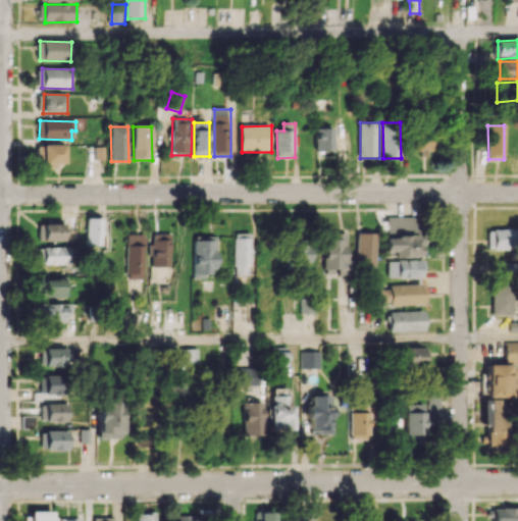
[(317,152),(335,152),(335,128),(318,128),(317,152)]
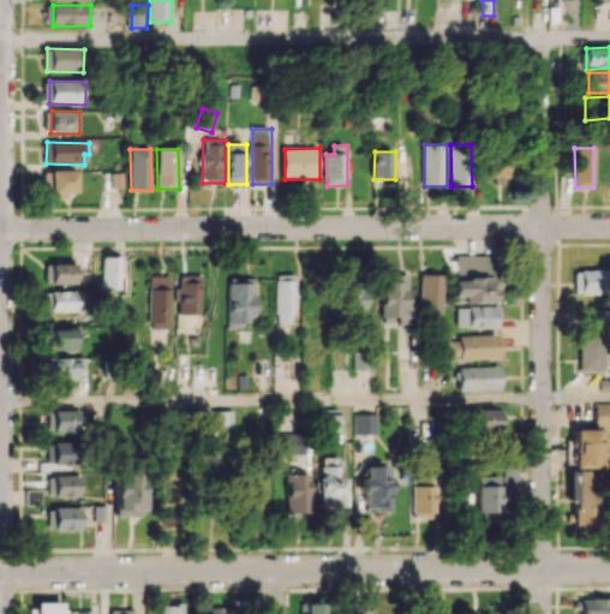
[(510,179),(510,156),(492,156),(492,179),(510,179)]
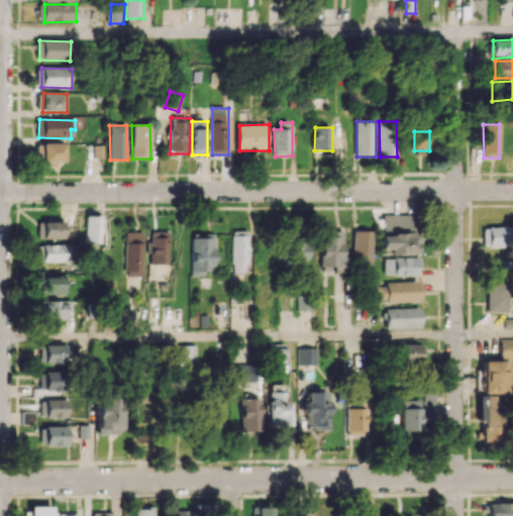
[(66,144),(38,143),(38,166),(66,166),(66,144)]
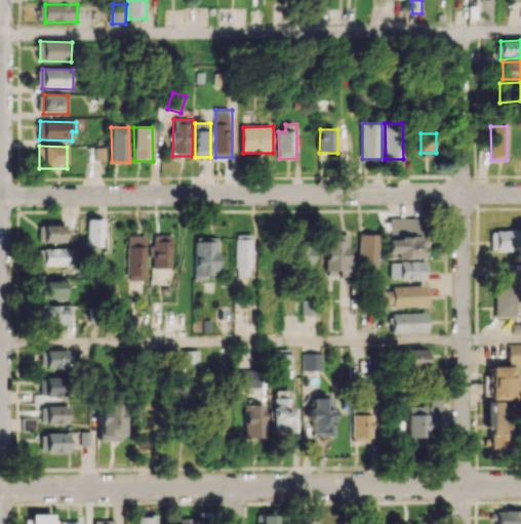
[(107,247),(107,220),(90,219),(89,247),(107,247)]
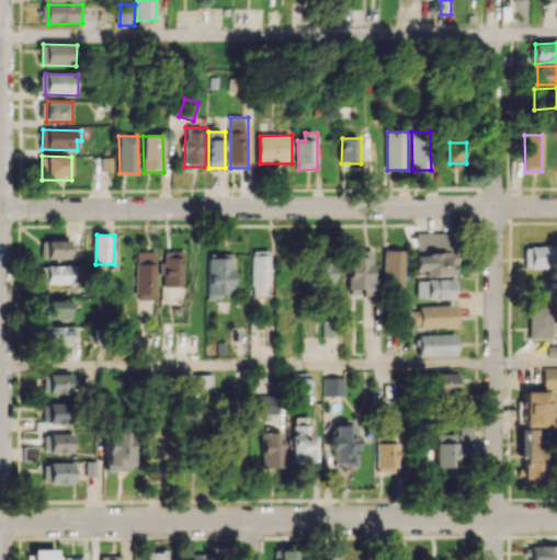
[(415,271),(424,272),(424,276),(455,277),(456,235),(419,235),(419,256),(415,256),(415,271)]
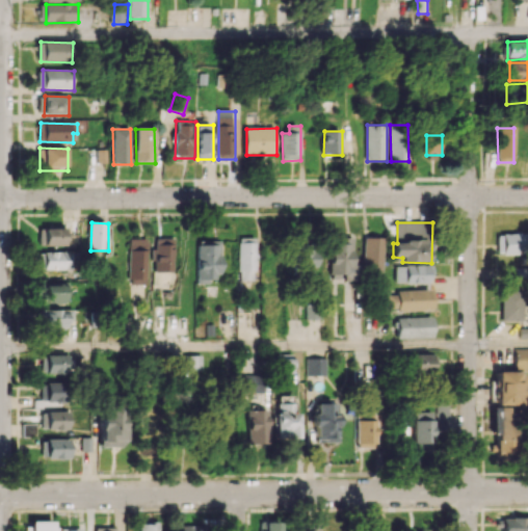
[(69,229),(47,229),(47,245),(69,246),(69,229)]
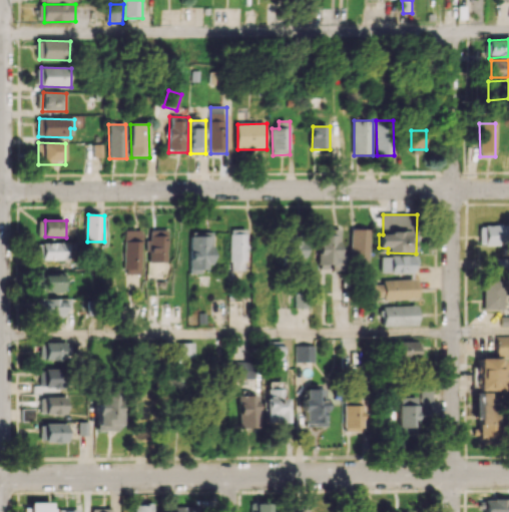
[(508,225),(482,226),(482,245),(508,244),(508,225)]
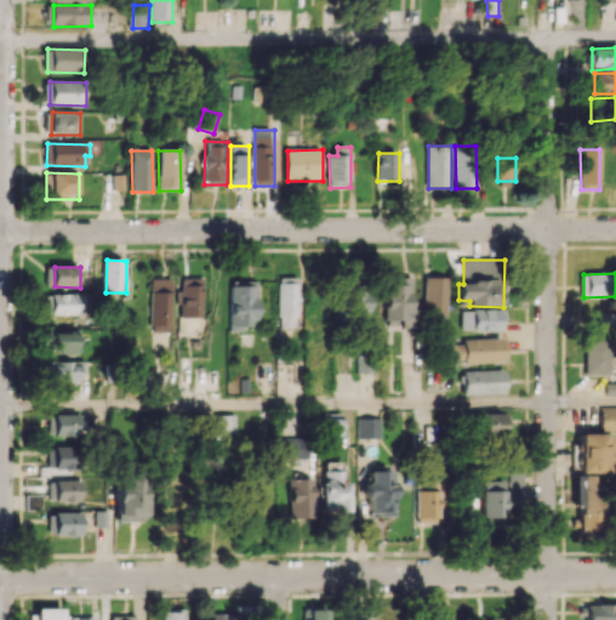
[(281,329),(301,329),(300,278),(280,278),(281,329)]
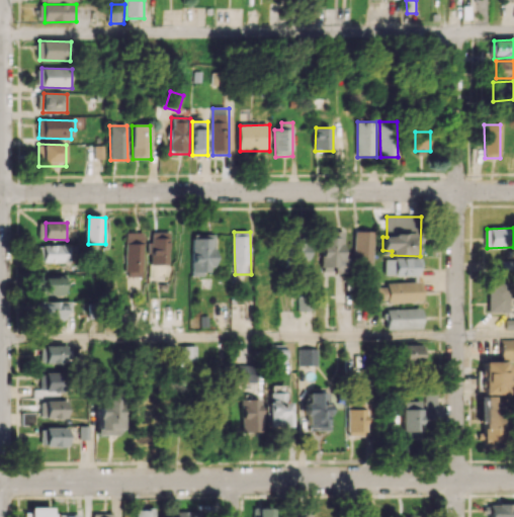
[(324,272),(335,272),(335,271),(344,272),(345,233),(324,232),(324,272)]
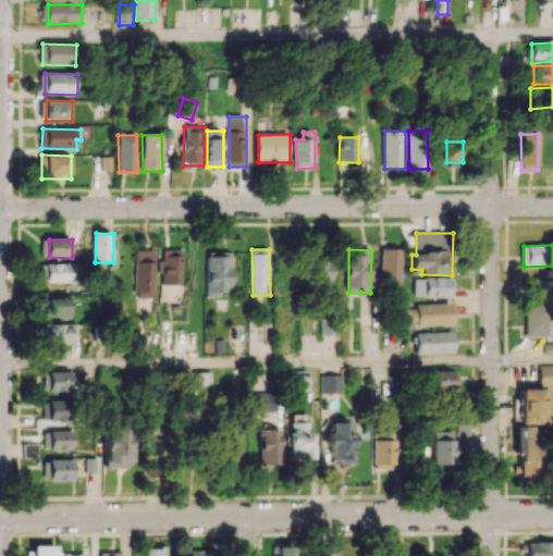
[(404,249),(383,249),(381,293),(402,294),(404,249)]
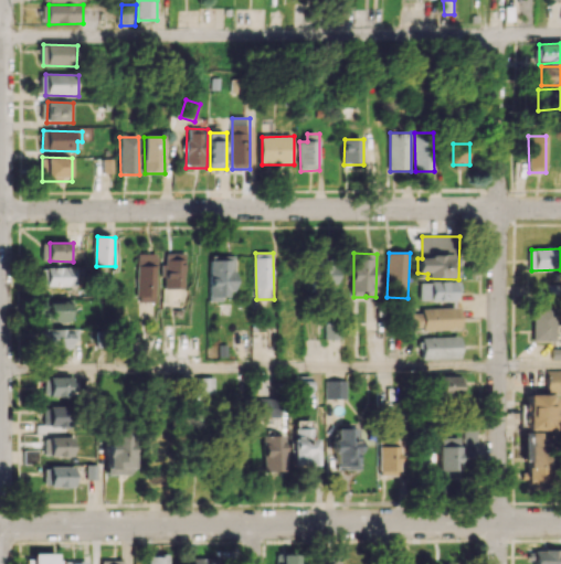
[(160,255),(140,254),(139,302),(160,302),(160,255)]
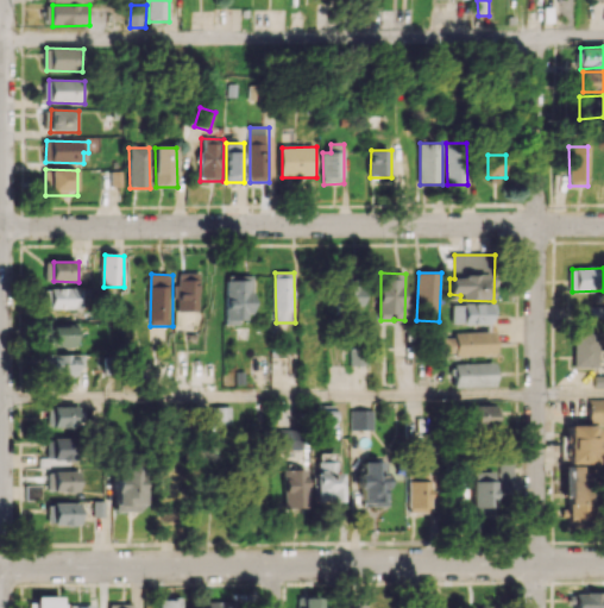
[(202,274),(181,274),(181,312),(203,312),(202,274)]
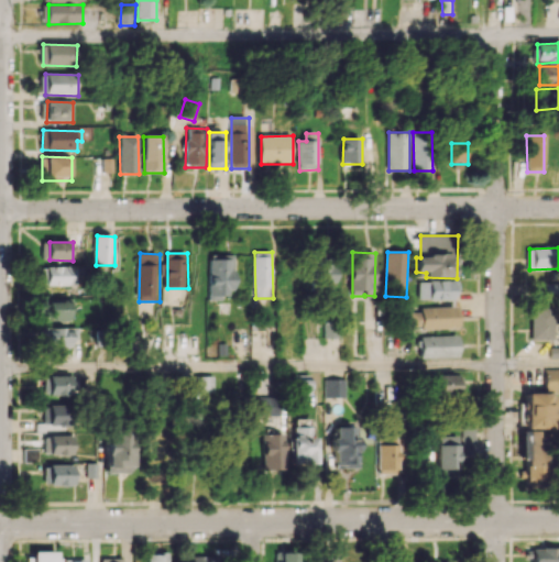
[(234,256),(210,255),(210,298),(233,299),(234,256)]
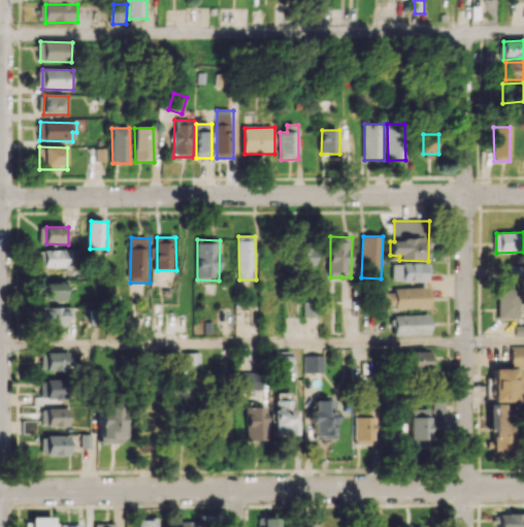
[(282,274),(283,241),(264,240),(263,273),(282,274)]
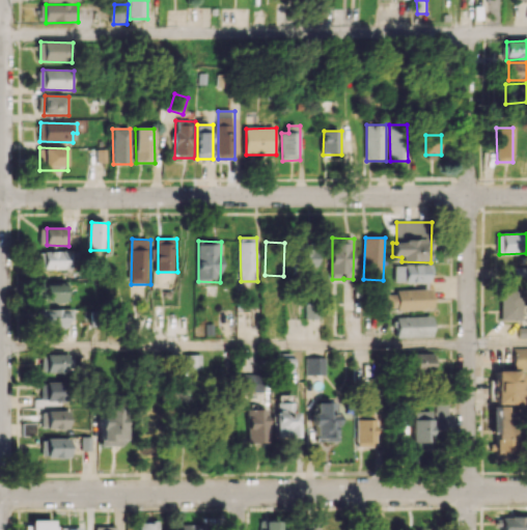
[(317,267),(317,250),(296,251),(297,276),(313,276),(313,268),(317,267)]
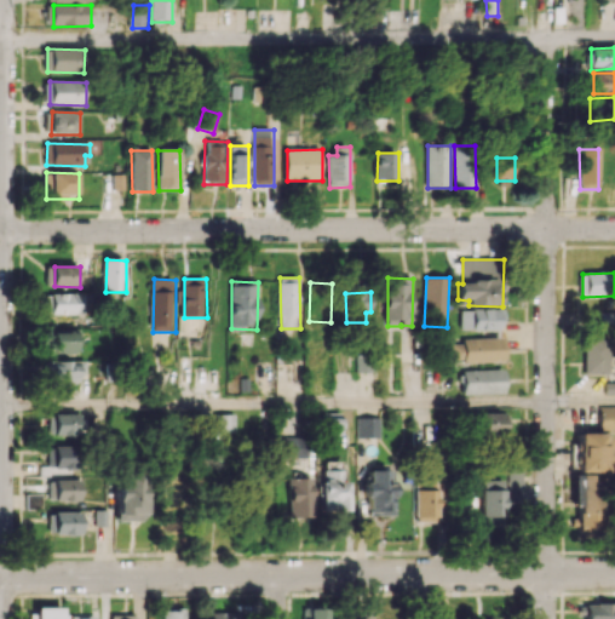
[(55,315),(90,315),(91,293),(55,293),(55,315)]
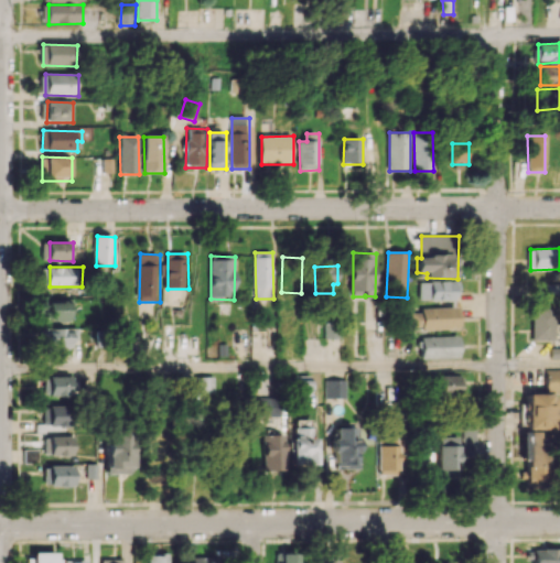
[(458,301),(458,282),(421,282),(421,301),(458,301)]
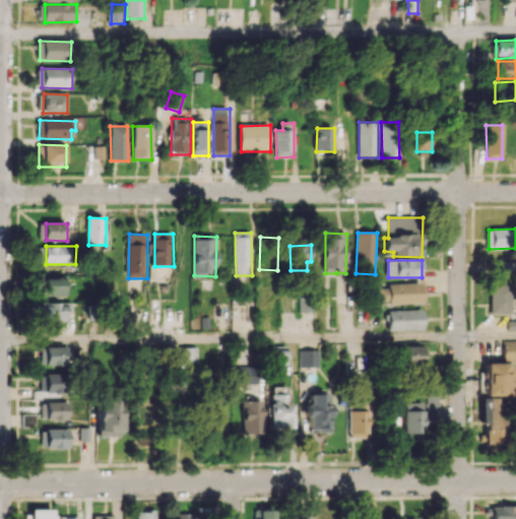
[(46,297),(71,297),(70,278),(46,278),(46,297)]
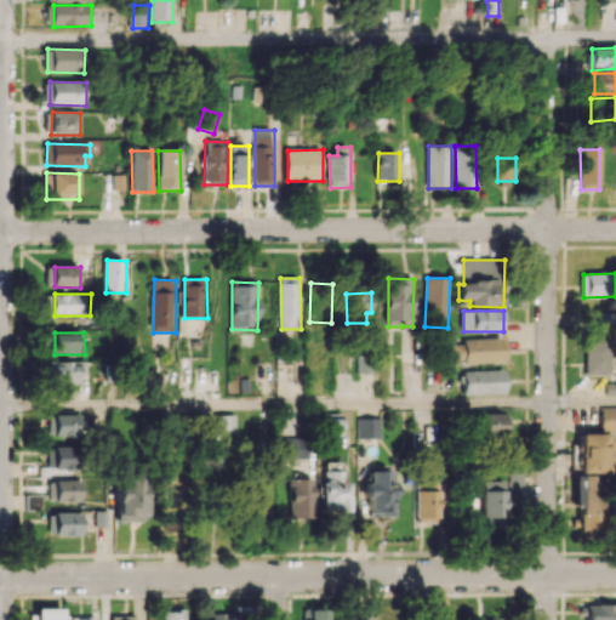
[(505,340),(455,341),(455,364),(505,363),(505,340)]
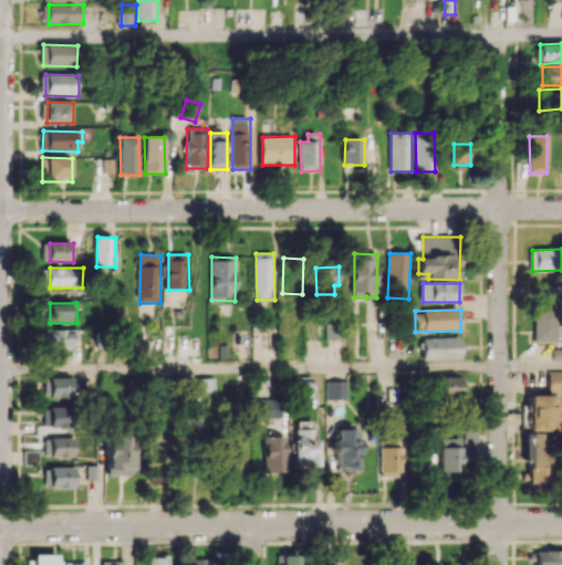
[(537,310),(536,342),(559,343),(559,311),(537,310)]
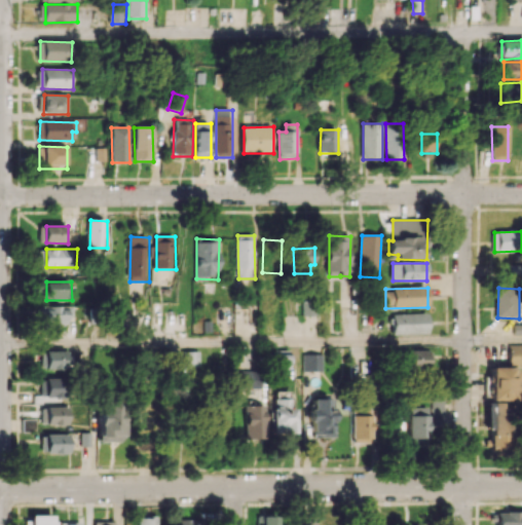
[(305,316),(319,316),(319,301),(305,301),(305,316)]
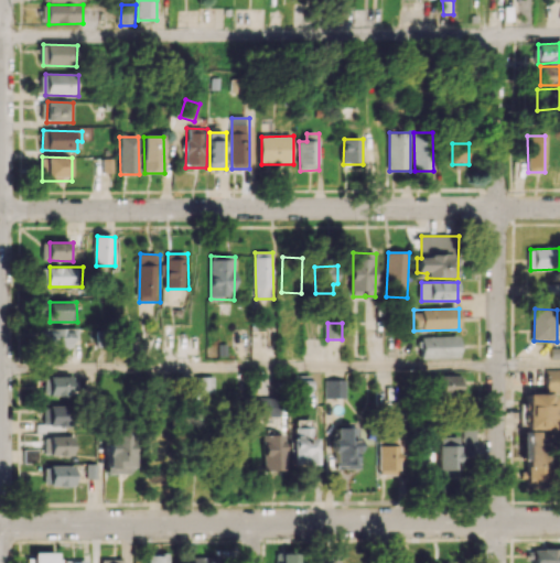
[(44,328),(44,348),(75,348),(75,338),(82,338),(82,328),(44,328)]
